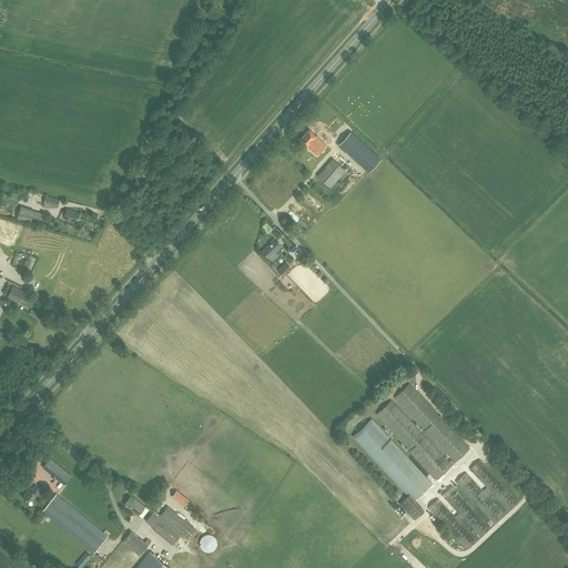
[(316,155),(326,145),(308,130),(300,140),(316,155)]
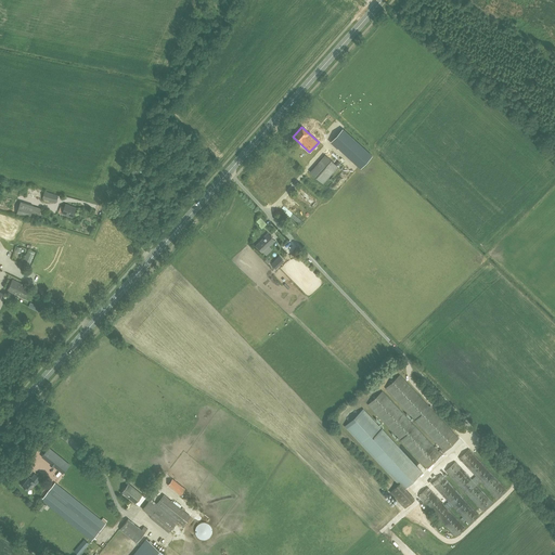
[(356,164),(360,168),(372,155),(369,153),(343,129),(335,137),(336,138),(332,142),(356,164)]
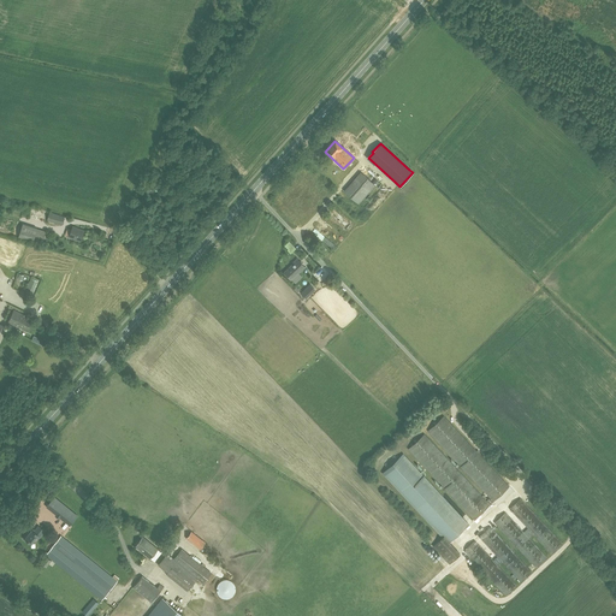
[(337,182),(343,176),(330,164),(324,171),(337,182)]
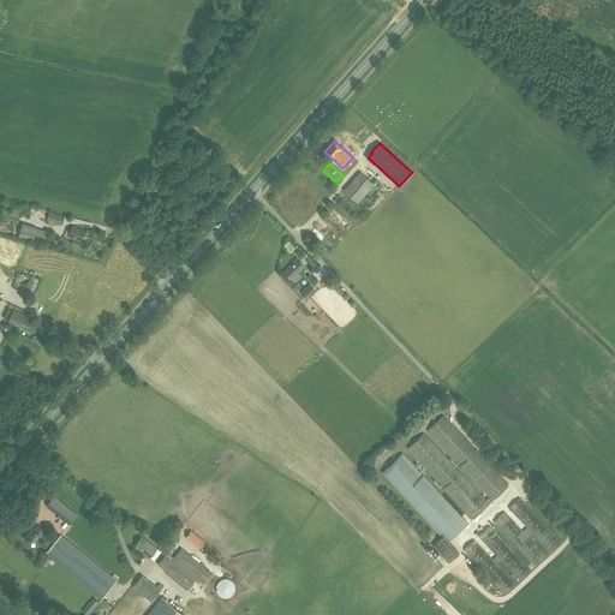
[(375,185),(360,172),(344,190),(358,203),(375,185)]
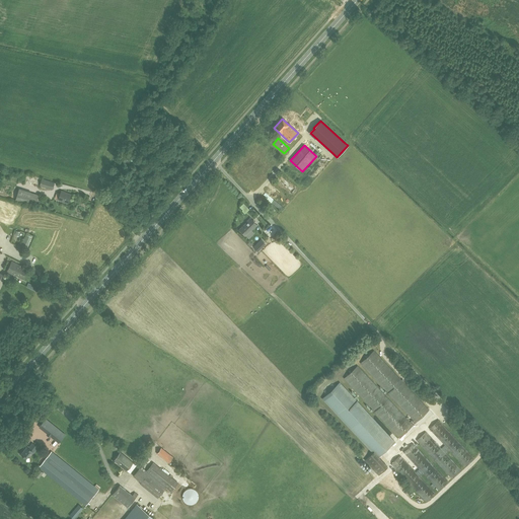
[(125,158),(123,163),(125,164),(128,165),(133,154),(130,153),(128,152),(125,158)]
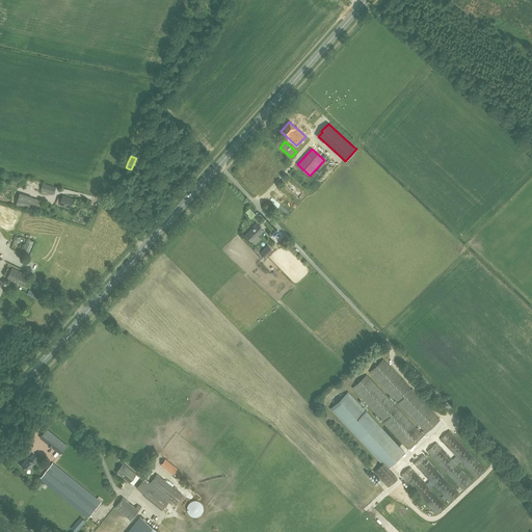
[(56,187),(43,183),(41,190),(54,194),(56,187)]
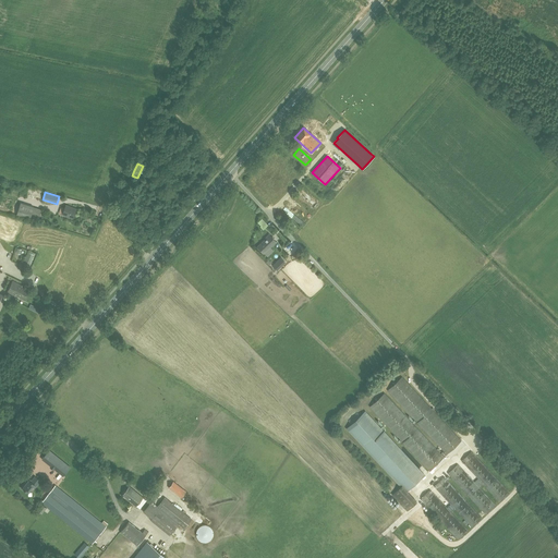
[(21,203),(16,215),(31,218),(37,220),(38,221),(41,209),(34,207),(21,203)]
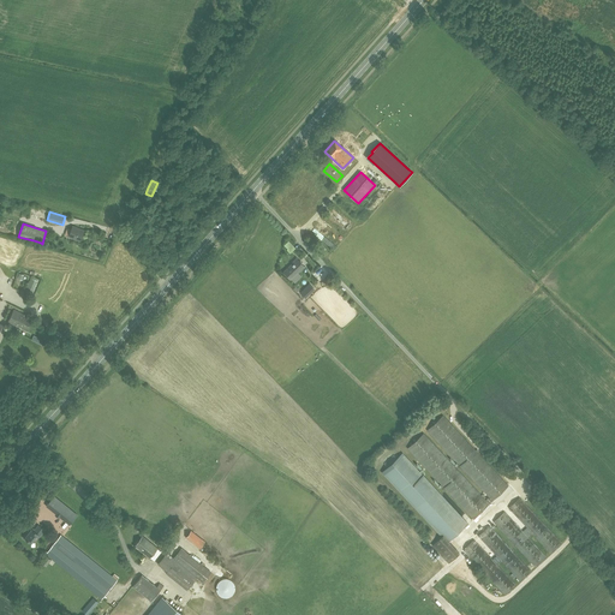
[(81,242),(84,231),(73,226),(69,237),(81,242)]
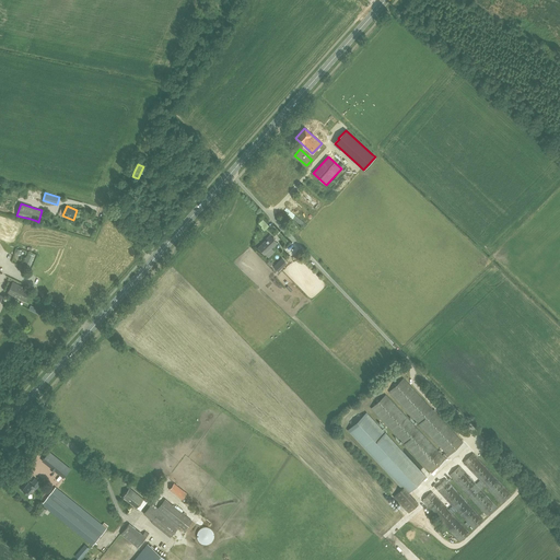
[(310,218),(313,214),(306,208),(303,211),(310,218)]
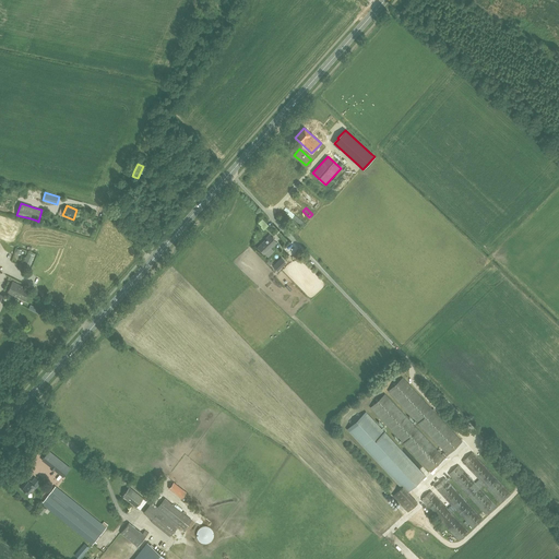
[(269,225),(262,218),(259,223),(262,226),(261,226),(264,229),(269,225)]
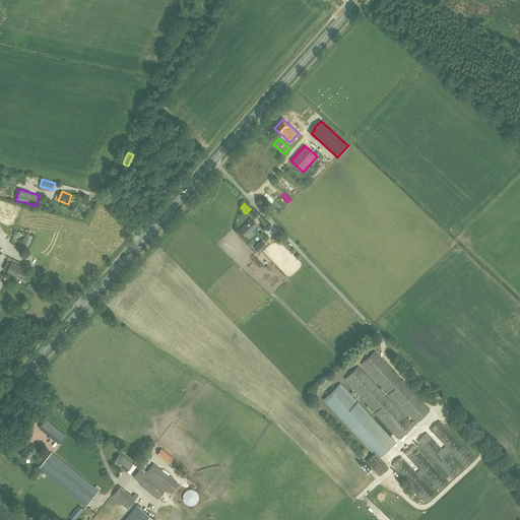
[(246,236),(257,224),(251,218),(247,221),(249,222),(247,224),(246,223),(240,230),(246,236)]
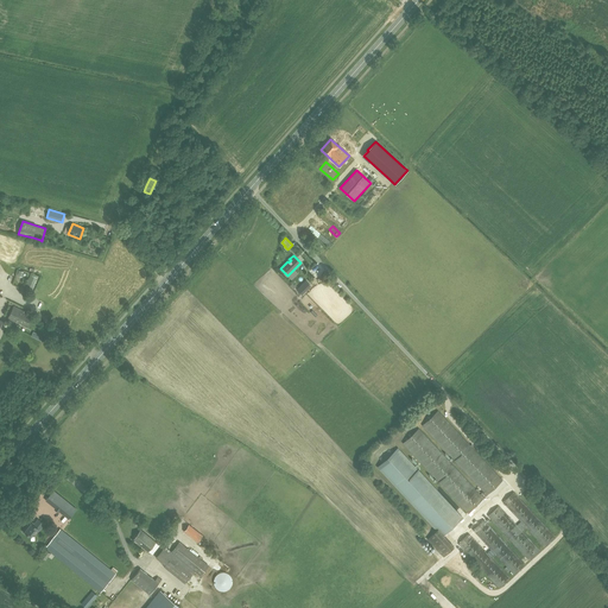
[(24,277),(30,278),(25,289),(31,291),(37,278),(29,274),(26,274),(26,273),(25,273),(24,276),(24,277)]
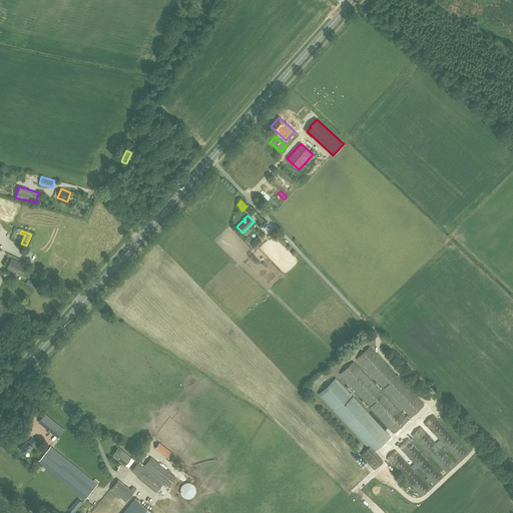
[(250,244),(254,247),(257,245),(255,244),(261,239),(259,236),(250,244)]
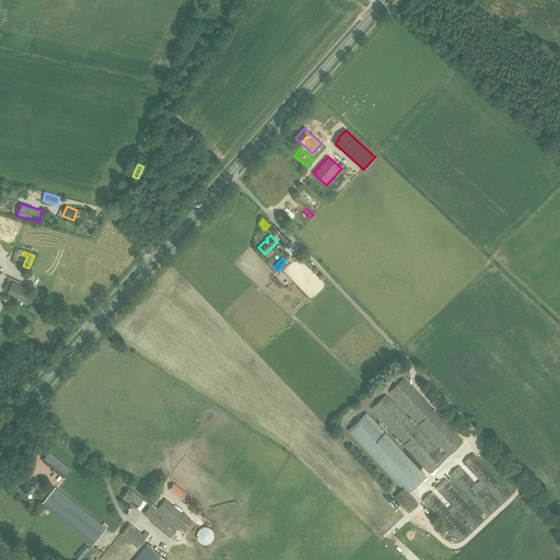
[(24,301),(28,291),(22,288),(22,287),(13,282),(8,293),(15,296),(20,299),(24,301)]
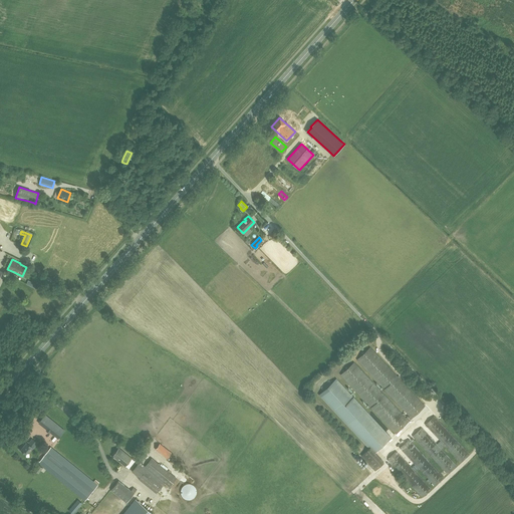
[(26,284),(36,289),(38,285),(28,280),(26,284)]
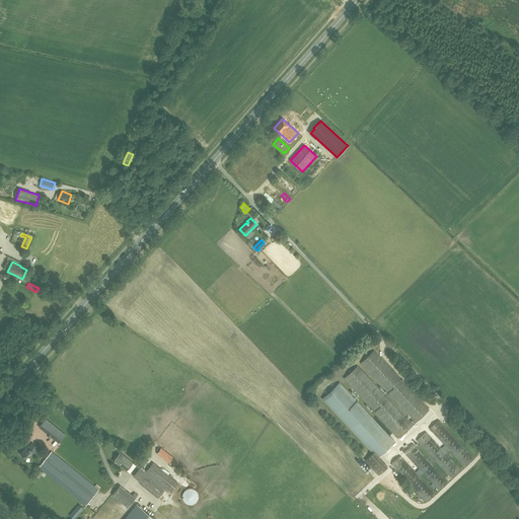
[(429,410),(374,351),(361,363),(413,420),(410,422),(358,366),(344,378),(399,438),(429,410)]
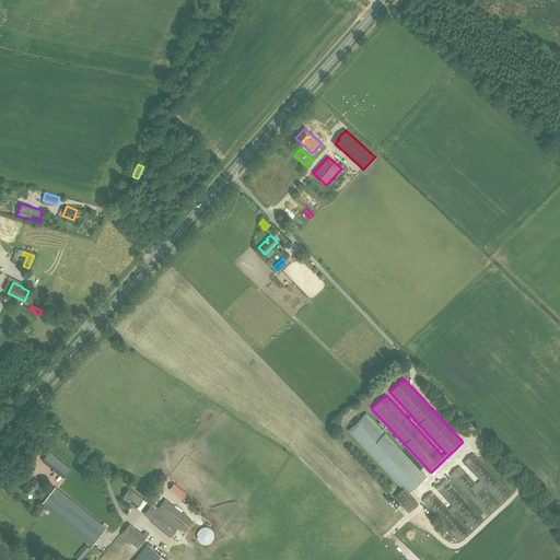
[(348,430),(403,488),(394,497),(409,512),(419,503),(409,493),(426,477),(366,413),(348,430)]
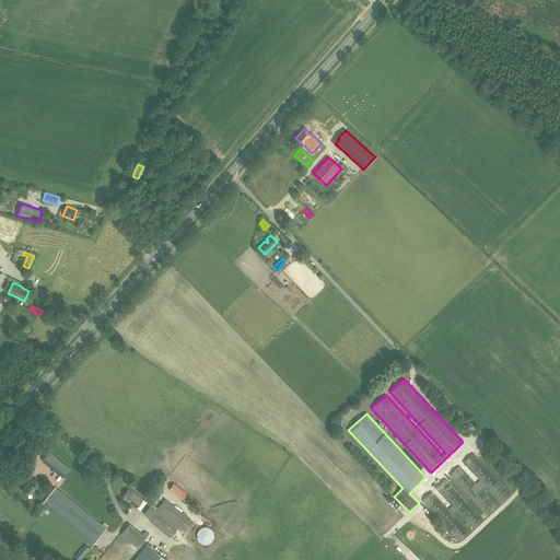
[(55,456),(48,465),(55,470),(61,462),(55,456)]
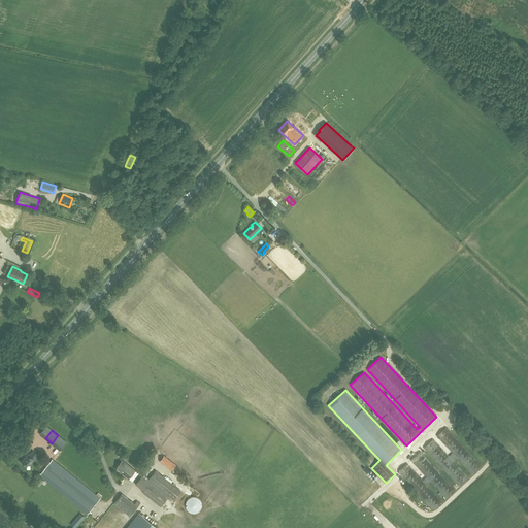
[(438,436),(451,447),(455,442),(448,436),(446,438),(442,435),(441,433),(438,436)]
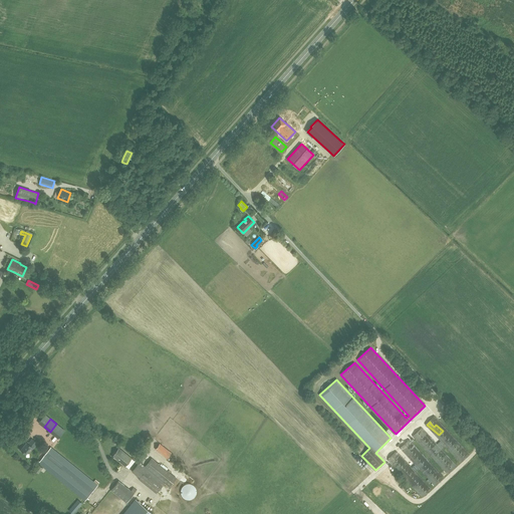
[(419,432),(415,436),(419,441),(424,437),(419,432)]
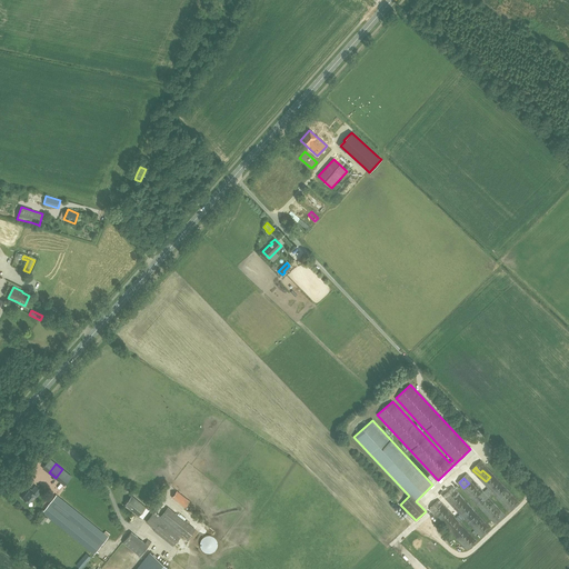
[(26,501),(26,500),(29,502),(35,496),(37,497),(41,490),(36,486),(31,491),(29,489),(26,493),(25,493),(21,498),(26,501)]
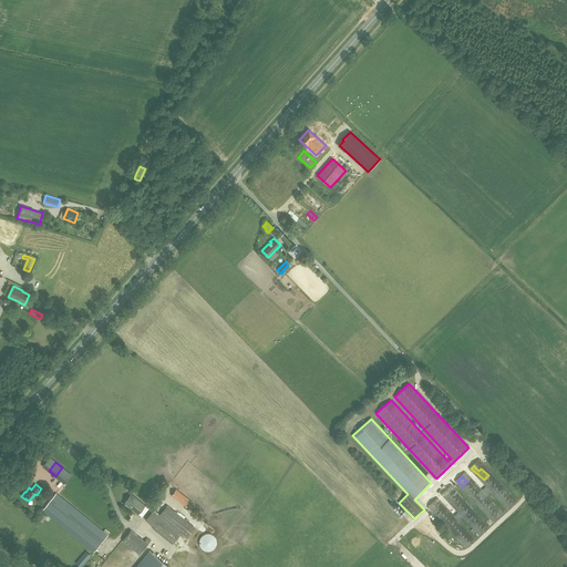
[(461,521),(464,517),(482,535),(487,531),(485,528),(490,525),(463,496),(460,500),(449,488),(443,494),(449,501),(446,503),(455,512),(457,509),(460,512),(456,515),(461,521)]
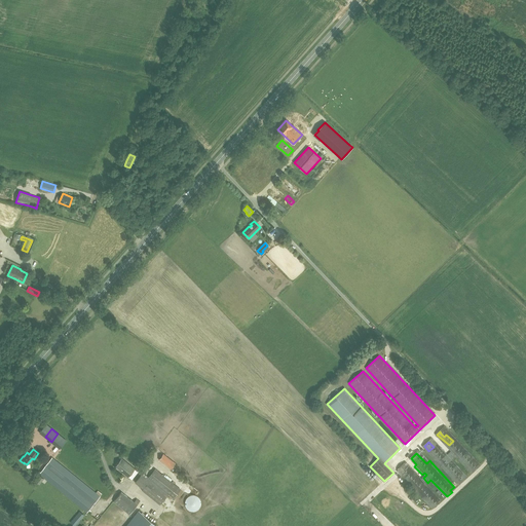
[(178,471),(173,467),(176,463),(163,454),(159,459),(171,470),(168,472),(174,476),(178,471)]
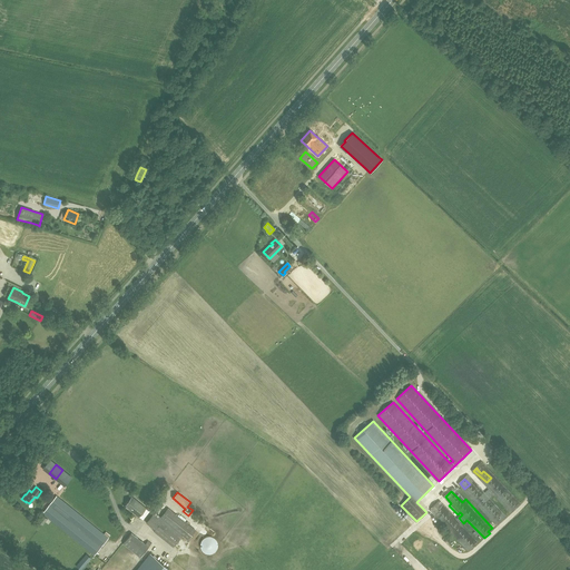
[(106,532),(104,534),(57,495),(42,513),(95,556),(110,536),(106,532)]
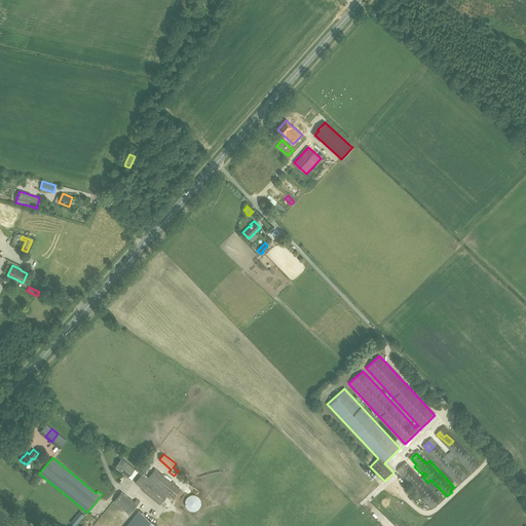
[(128,477),(135,468),(122,458),(115,466),(116,466),(116,465),(120,468),(119,470),(128,477)]
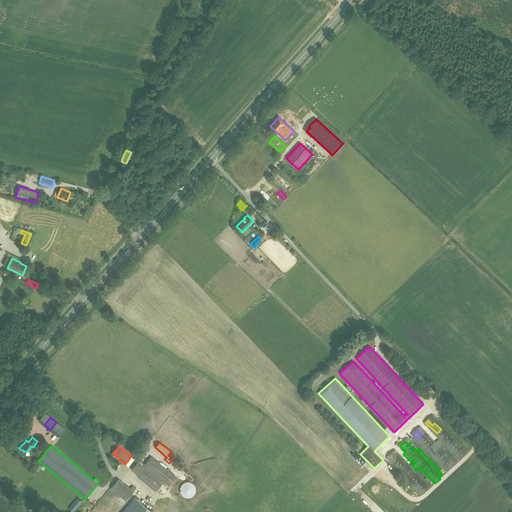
[(439,463),(448,472),(457,463),(444,450),(441,453),(445,457),(439,463)]
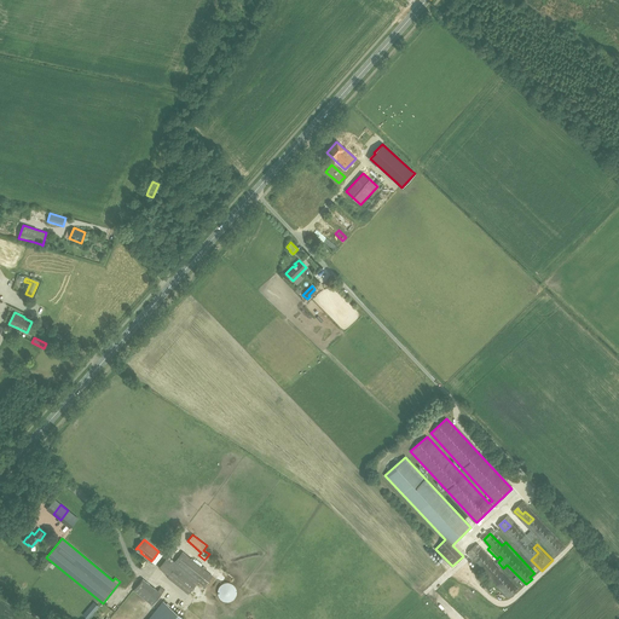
[(154,561),(158,565),(165,554),(160,551),(154,561)]
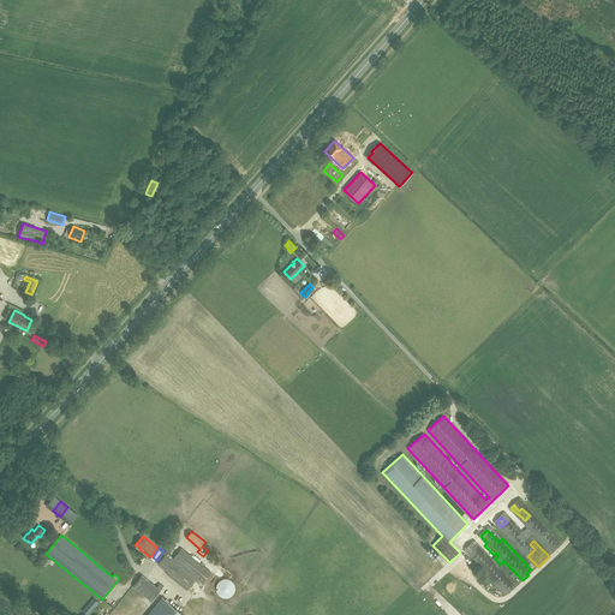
[(181,548),(173,557),(172,556),(171,557),(166,554),(157,563),(167,571),(166,573),(187,590),(197,578),(203,581),(212,572),(181,548)]
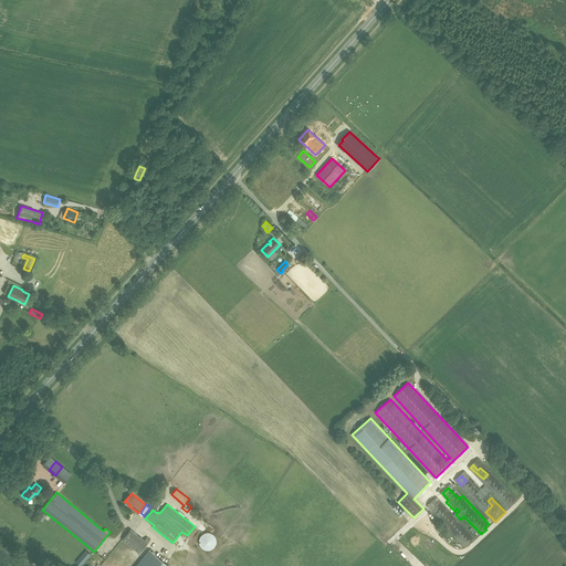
[(46,515),(43,512),(38,517),(42,521),(46,515)]
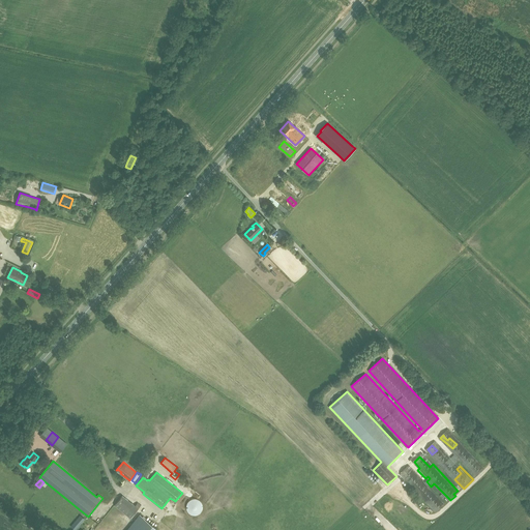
[(122,495),(114,505),(130,518),(141,505),(138,502),(135,505),(122,495)]
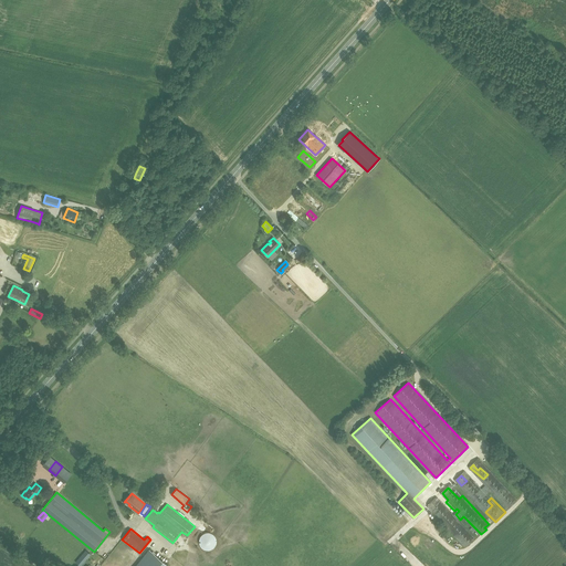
[(80,565),(91,555),(86,549),(75,562),(80,565)]
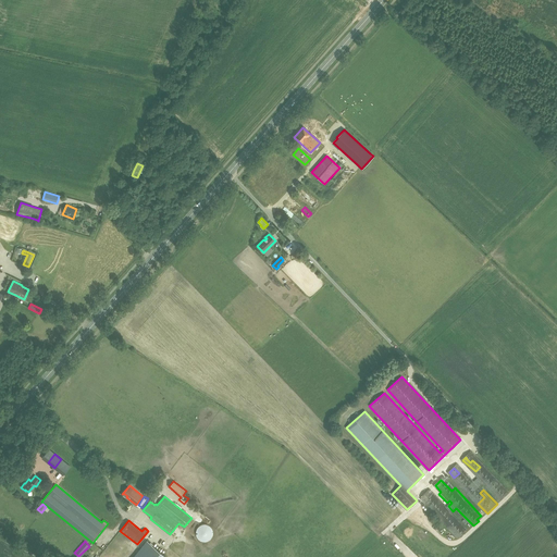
[(165,556),(147,542),(133,556),(165,556)]
